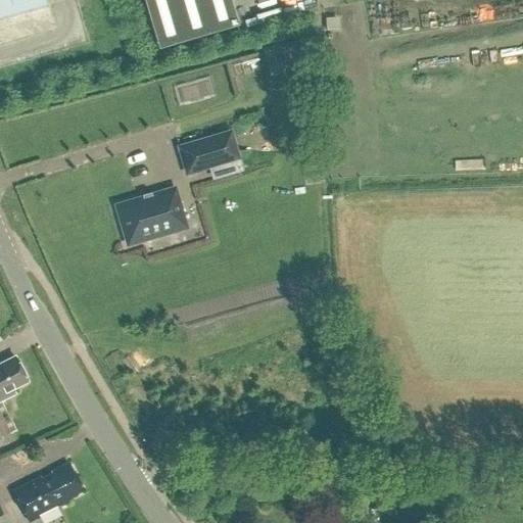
[(0,0),(0,17),(46,5),(44,0),(0,0)]
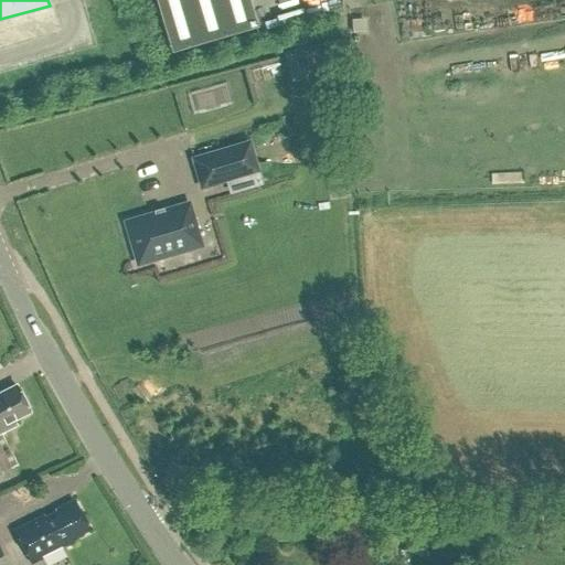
[(155,0),(171,54),(257,29),(248,0),(155,0)]
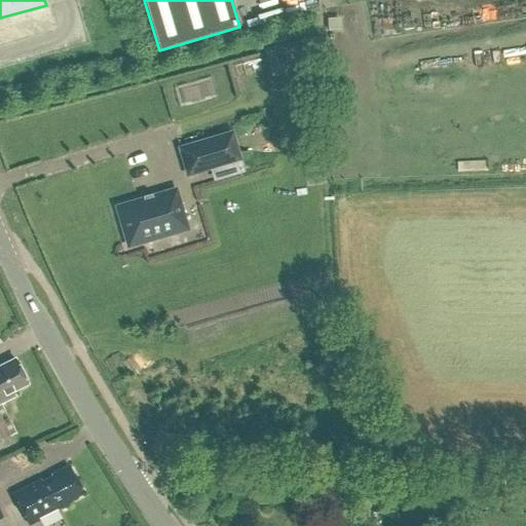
[(230,134),(180,149),(187,175),(238,159),(230,134)]
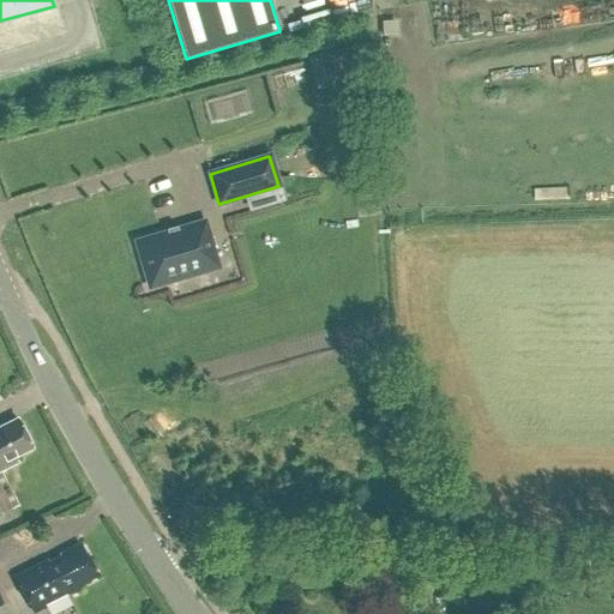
[(369,187),(356,188),(357,200),(371,199),(369,187)]
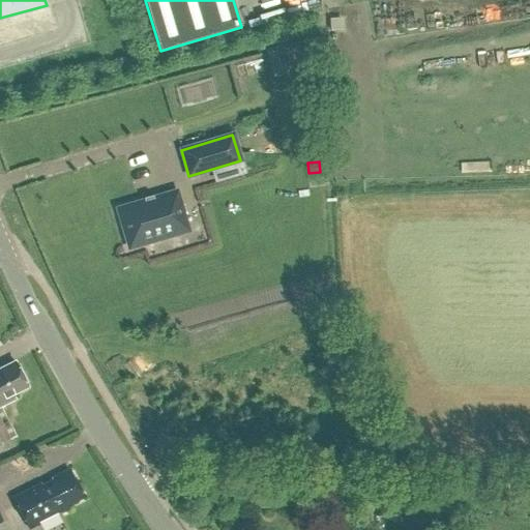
[(176,192),(117,209),(128,248),(187,231),(176,192)]
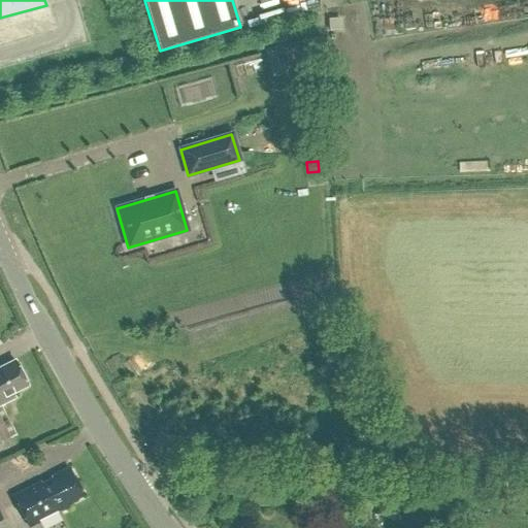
[(28,384),(15,358),(0,365),(0,403),(13,397),(11,392),(28,384)]
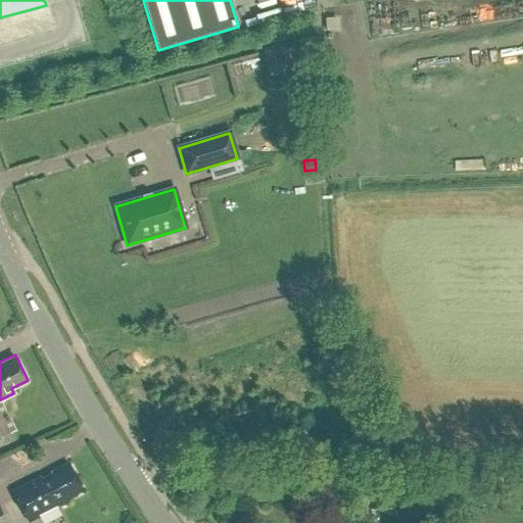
[(11,491),(27,522),(28,522),(67,504),(65,501),(82,492),(67,463),(49,472),(50,474),(41,479),(40,477),(11,491)]
